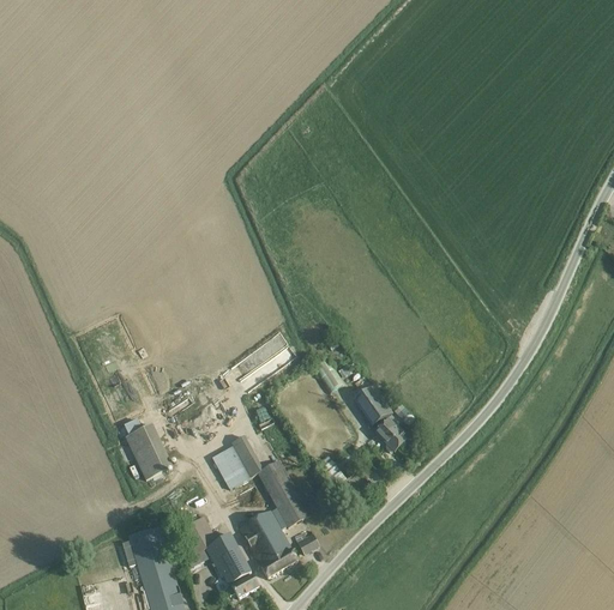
[(327,356),(314,363),(330,392),(344,384),(327,356)]
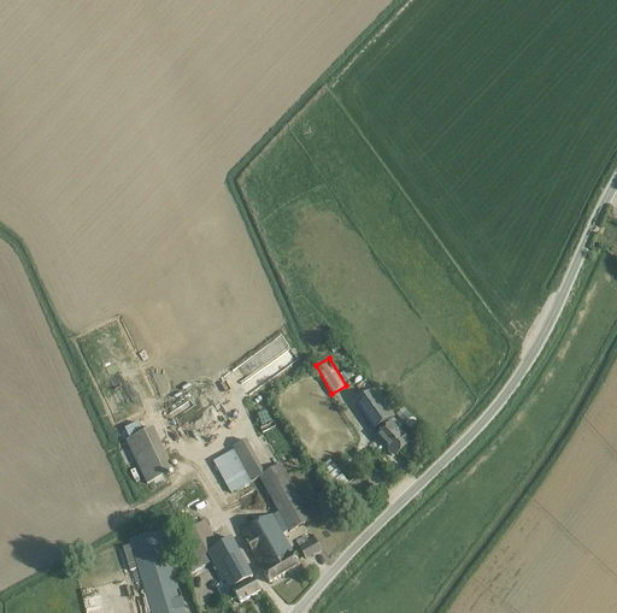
[(347,366),(340,371),(345,379),(352,375),(347,366)]
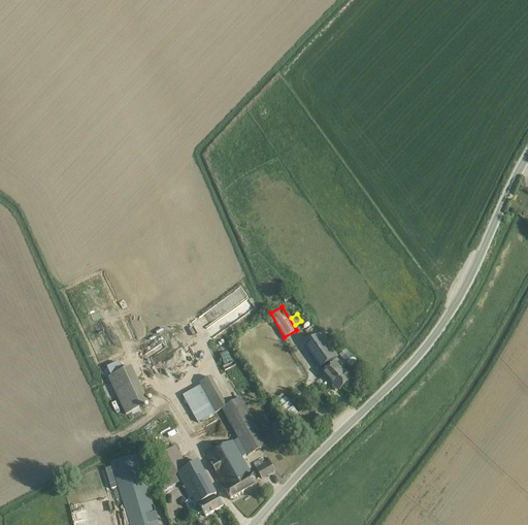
[(322,331),(304,343),(321,366),(338,354),(322,331)]
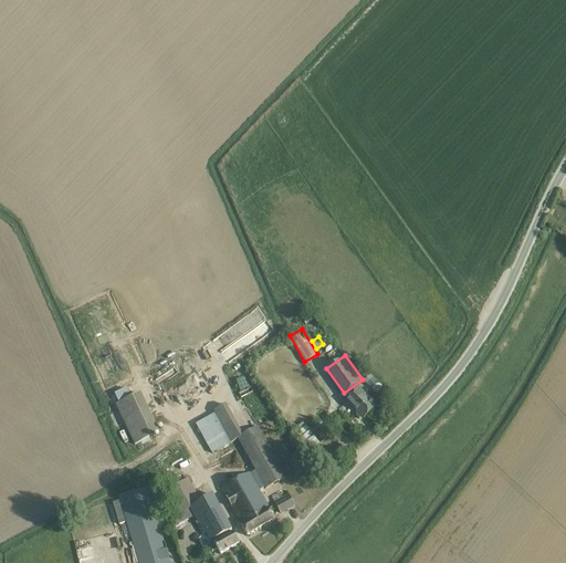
[(369,372),(363,378),(377,392),(383,385),(369,372)]
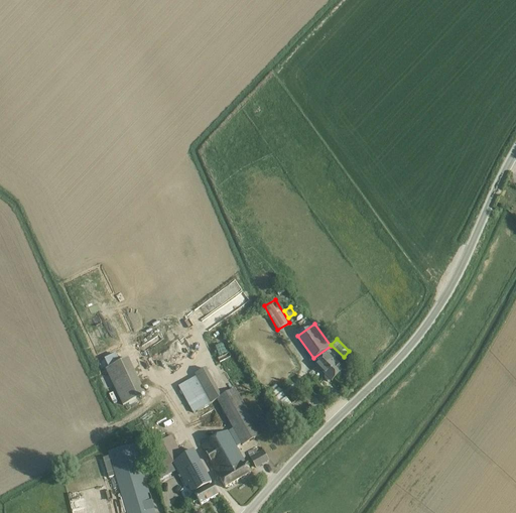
[(344,368),(333,356),(327,350),(314,362),(320,368),(326,373),(325,374),(325,376),(328,379),(330,379),(331,378),(332,379),(344,368)]
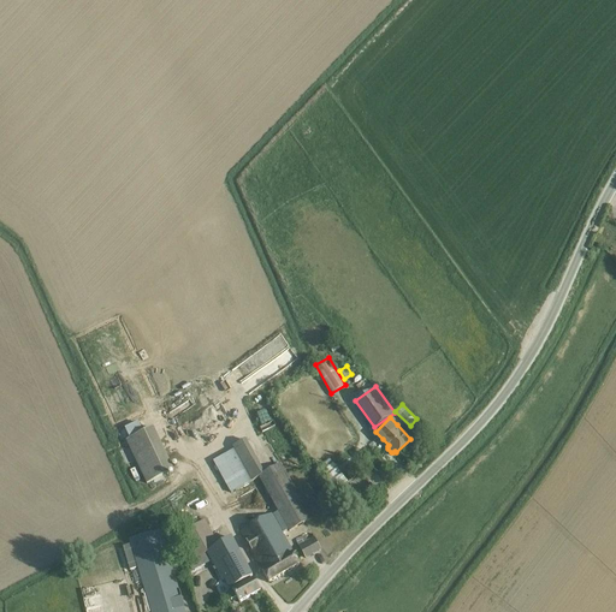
[(146,480),(173,468),(153,426),(144,431),(138,419),(125,425),(130,435),(126,437),(146,480)]
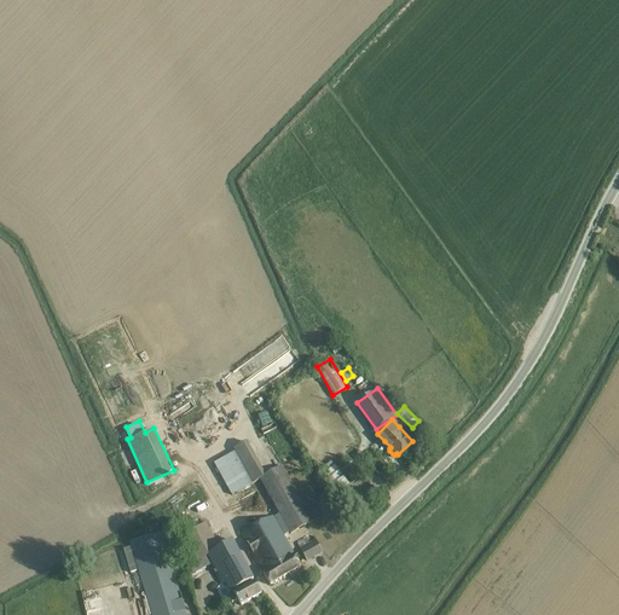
[(242,532),(271,584),(282,576),(301,564),(282,533),(290,529),(290,531),(313,518),(283,463),(266,473),(247,437),(236,445),(237,447),(214,460),(231,492),(262,475),(282,510),(273,515),(273,514),(242,532)]
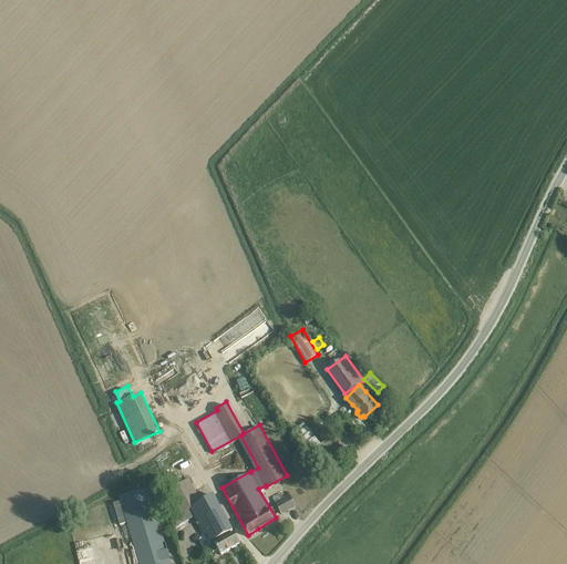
[(82,409),(61,418),(64,427),(85,418),(82,409)]
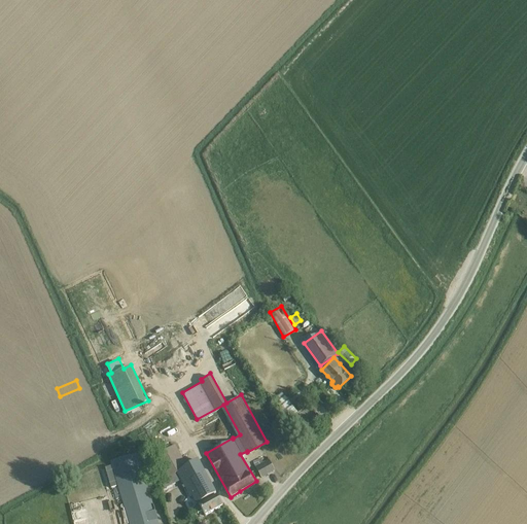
[(294,399),(293,400),(301,409),(309,402),(302,393),(294,399)]
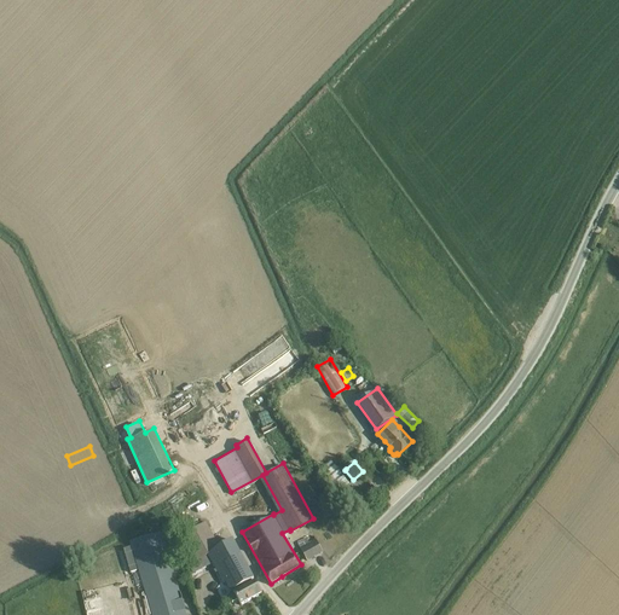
[(225,579),(232,591),(229,593),(232,601),(237,597),(241,602),(261,591),(255,578),(243,585),(242,582),(254,576),(232,538),(219,545),(204,520),(178,534),(192,560),(185,563),(192,576),(204,569),(203,567),(209,563),(203,552),(207,551),(223,580),(225,579)]
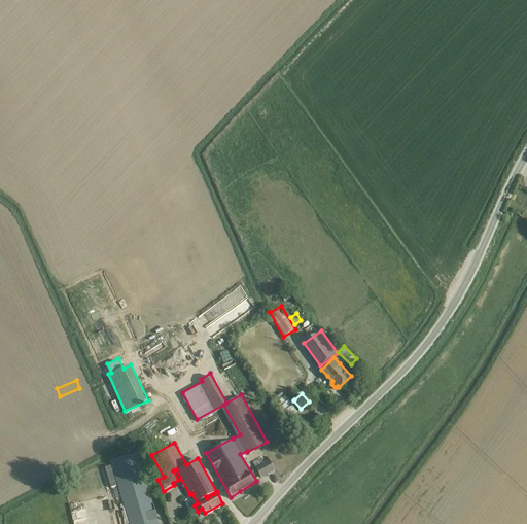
[(159,523),(137,452),(110,459),(129,523),(159,523)]
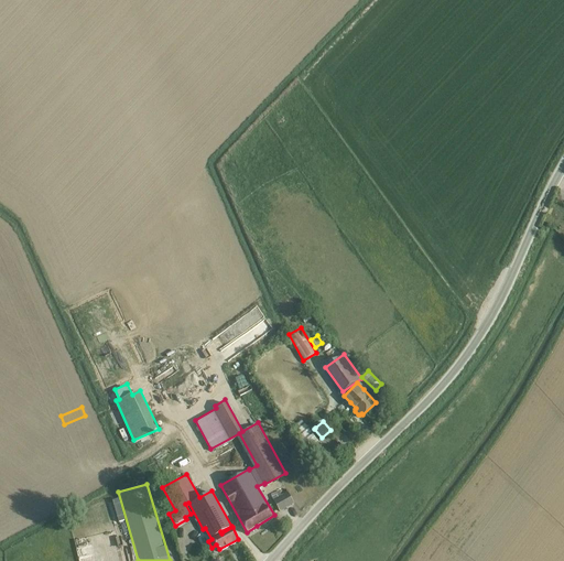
[(280,508),(293,502),(288,489),(281,493),(279,488),(271,493),(280,508)]
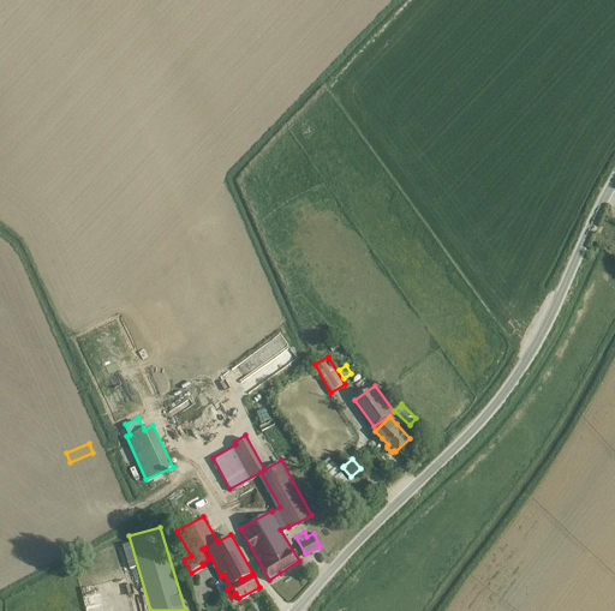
[(130,541),(123,544),(130,567),(136,564),(130,541)]
